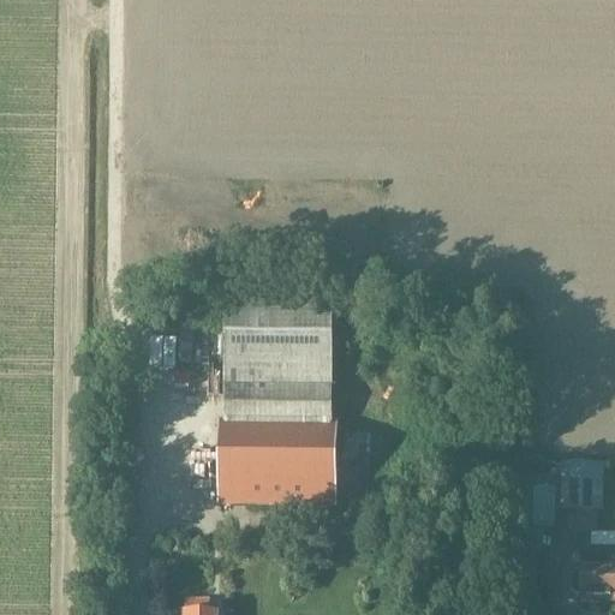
[(224,422),(330,423),(332,293),(225,292),(224,422)]
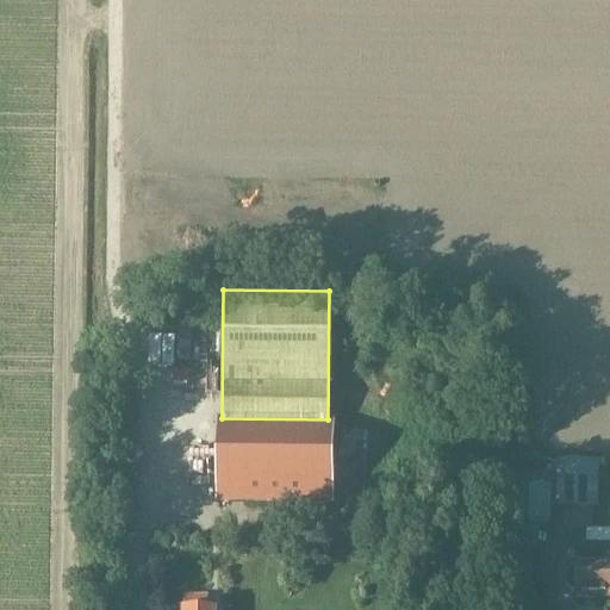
[(328,419),(222,418),(218,418),(217,502),(332,503),(332,419),(328,419)]
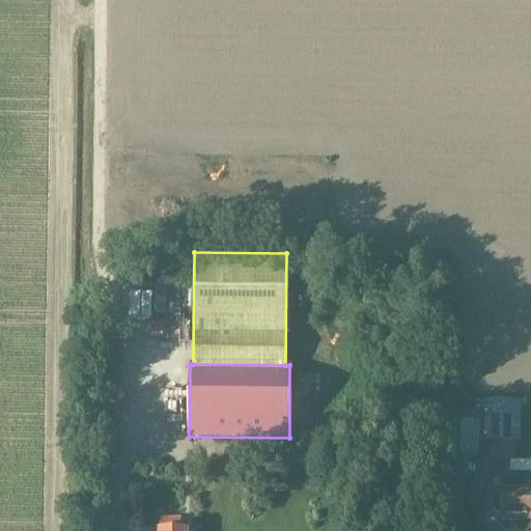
[(485,398),(484,440),(520,441),(521,398),(485,398)]
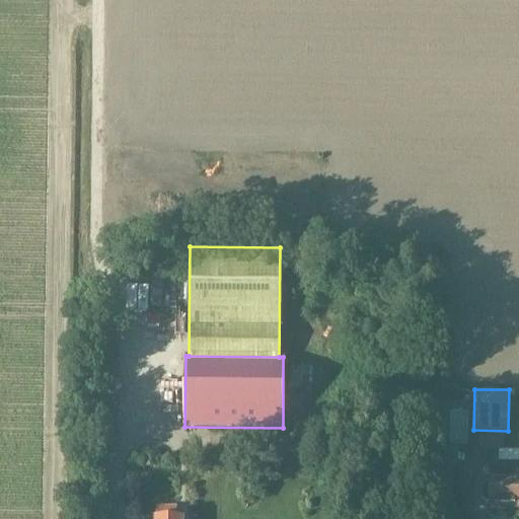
[(518,451),(498,451),(498,463),(491,463),(491,484),(486,484),(482,487),(482,500),(486,504),(490,504),(490,509),(518,509),(518,451)]
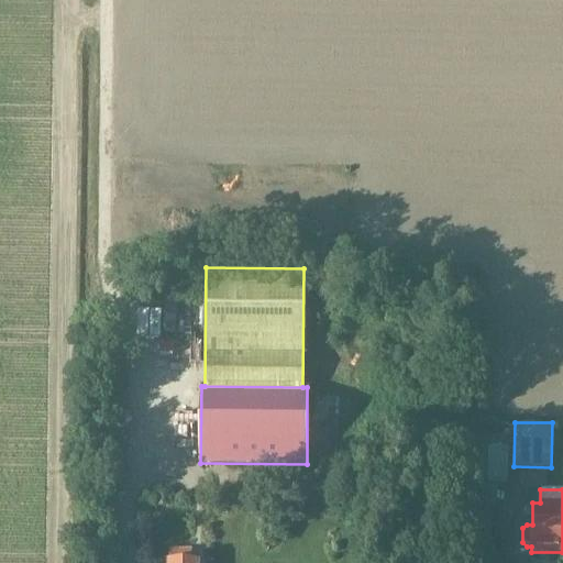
[(190,562),(191,551),(169,551),(168,562),(190,562)]
